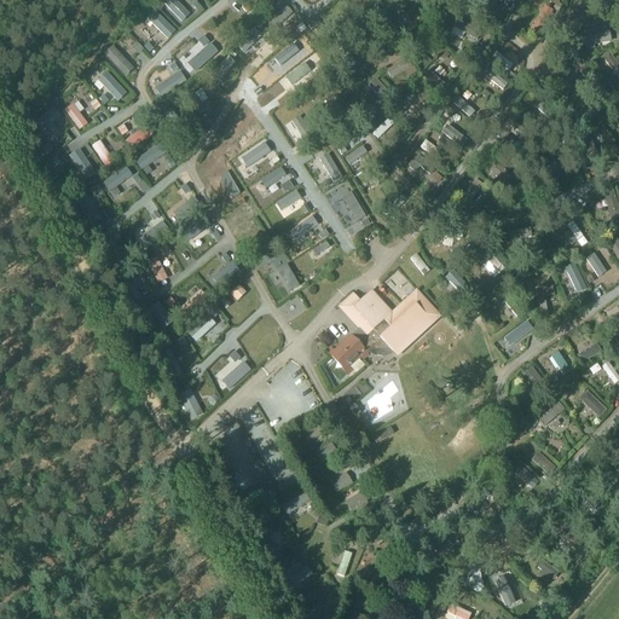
[(412,0),(398,13),(408,23),(421,10),(412,0)]
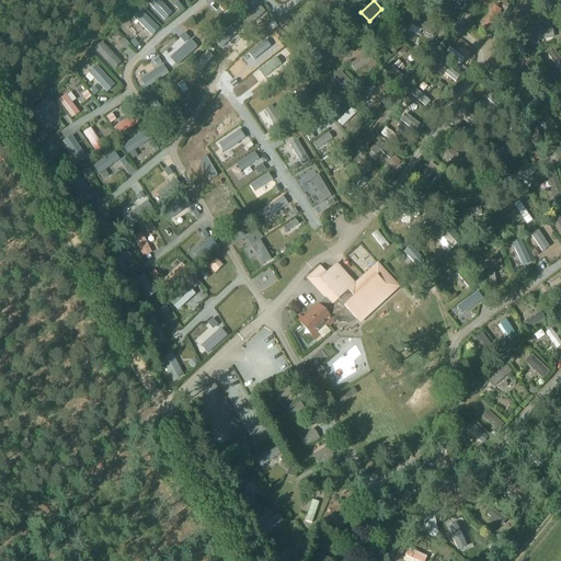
[(157,37),(164,29),(144,10),(136,19),(157,37)]
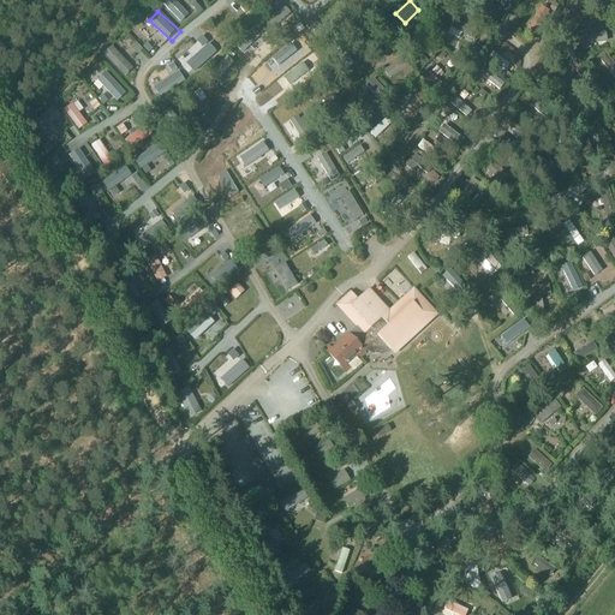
[(574,33),(585,21),(578,15),(567,27),(574,33)]
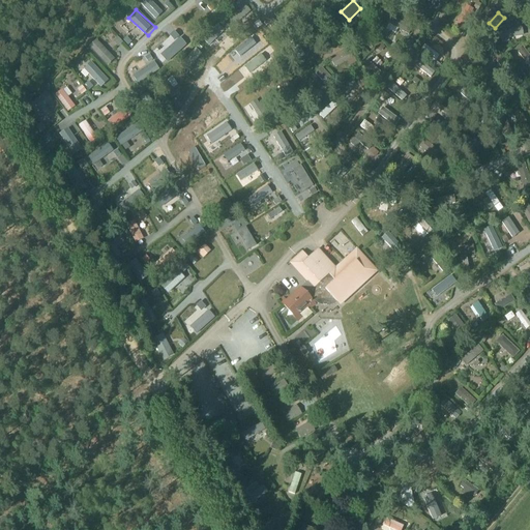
[(275,23),(270,17),(265,22),(270,28),(275,23)]
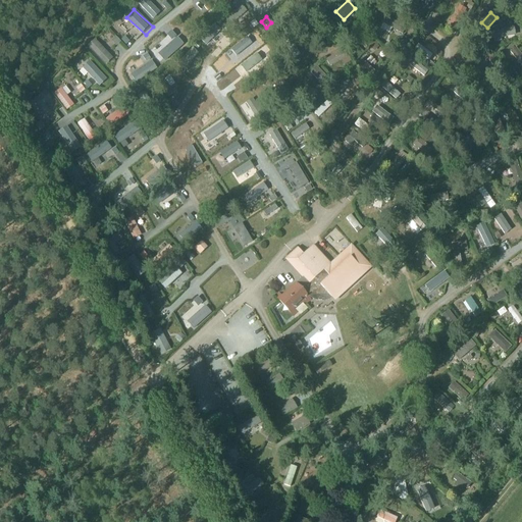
[(393,17),(389,24),(403,31),(406,23),(393,17)]
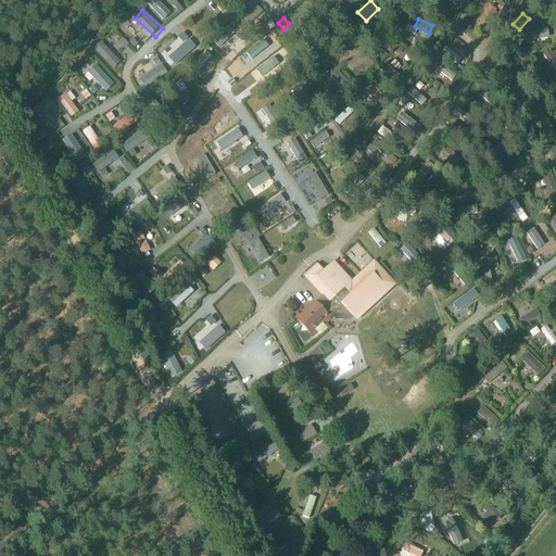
[(531,47),(554,40),(550,28),(528,34),(531,47)]
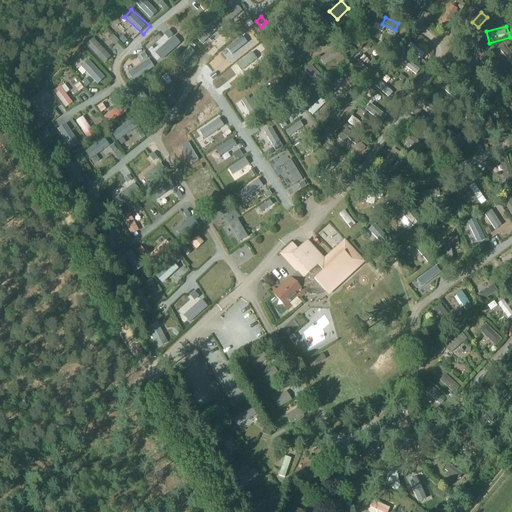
[(147,44),(158,36),(154,30),(143,38),(147,44)]
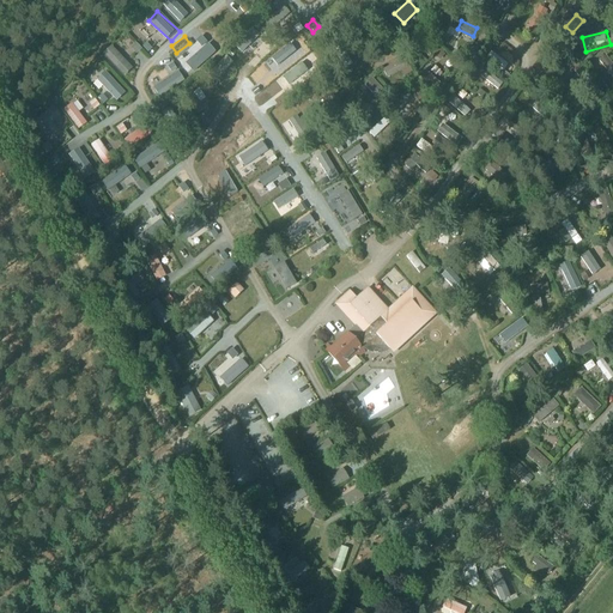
[(200,37),(195,42),(200,48),(206,43),(200,37)]
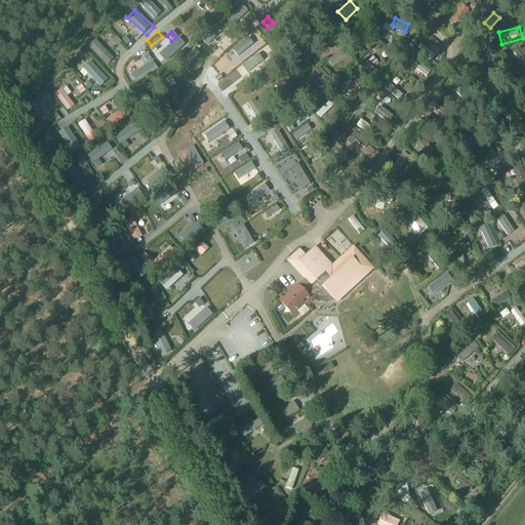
[(251,37),(236,43),(240,53),(245,51),(248,58),(258,54),(251,37)]
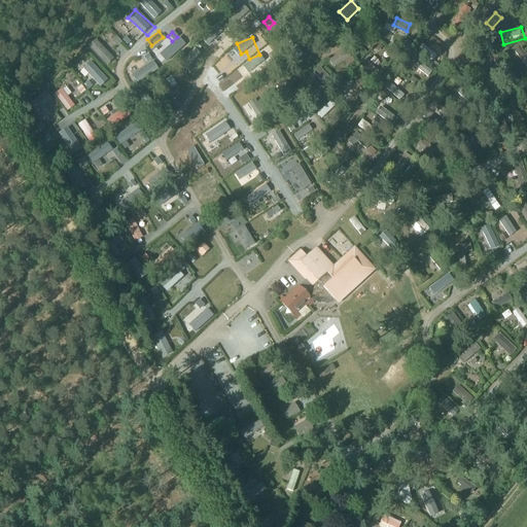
[(94,49),(112,70),(119,64),(101,43),(94,49)]
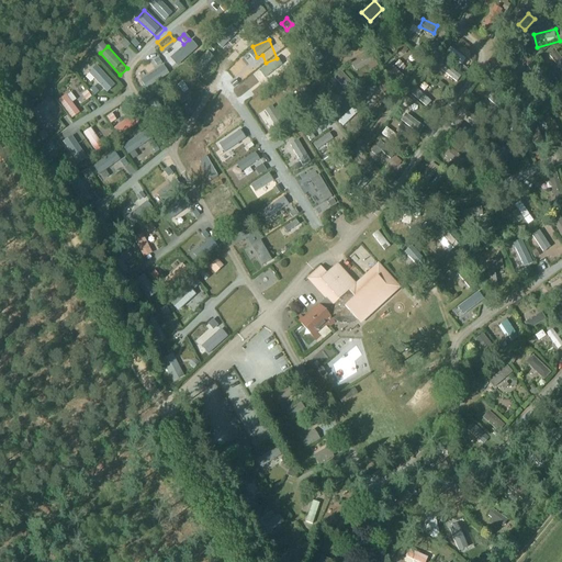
[(552,55),(561,68),(561,66),(561,55),(559,51),(552,55)]
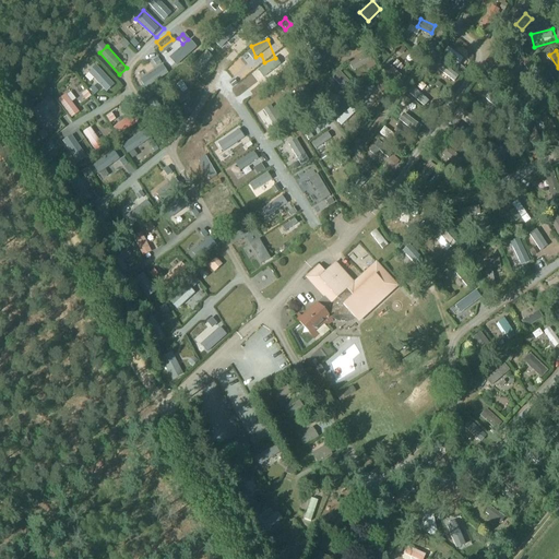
[(465,70),(460,66),(456,70),(461,75),(465,70)]
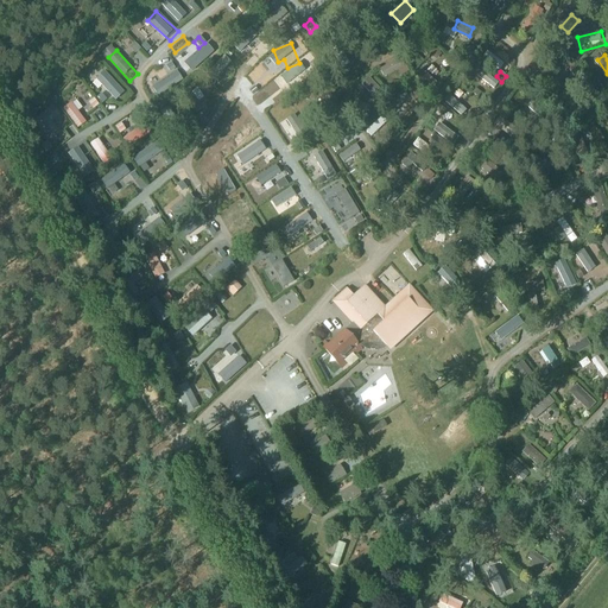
[(500,92),(505,86),(487,73),(482,78),(500,92)]
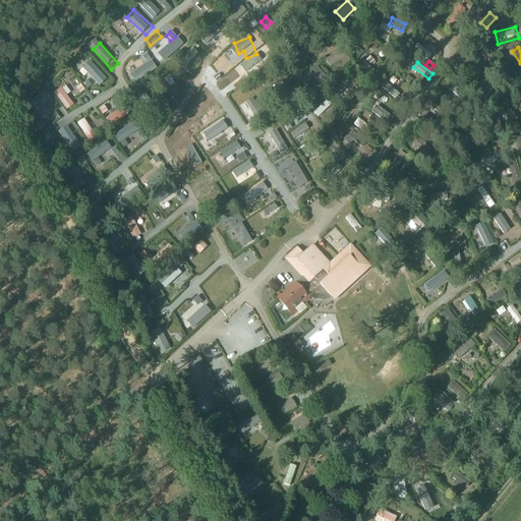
[(88,71),(90,74),(89,74),(104,93),(113,84),(95,64),(88,71)]
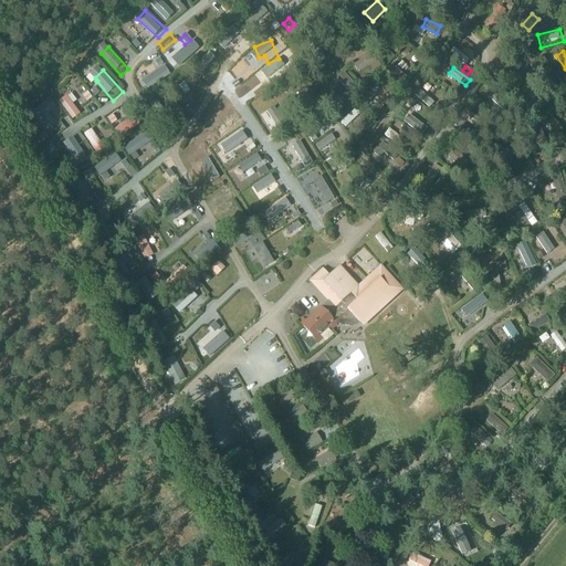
[(182,77),(178,84),(188,92),(194,86),(182,77)]
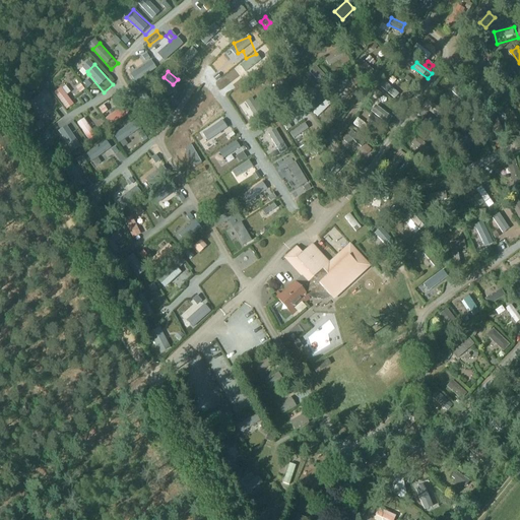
[(334,88),(340,92),(353,77),(348,73),(334,88)]
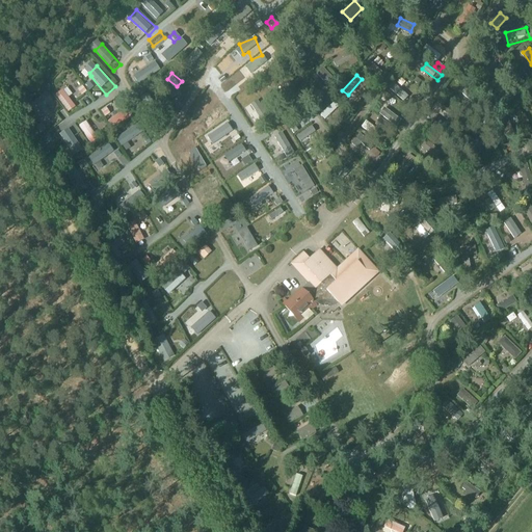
[(97,87),(90,91),(94,97),(100,94),(97,87)]
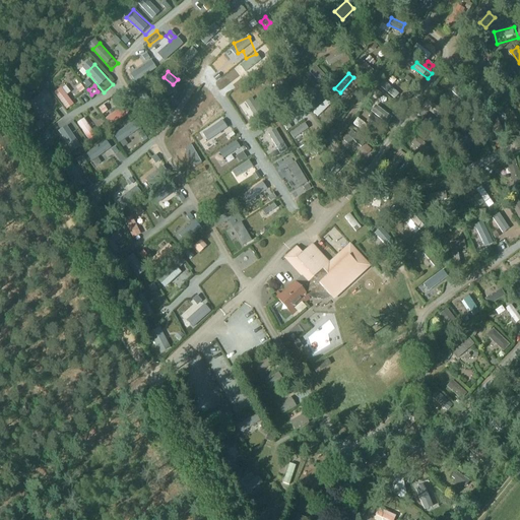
[(86,99),(91,94),(85,87),(80,91),(86,99)]
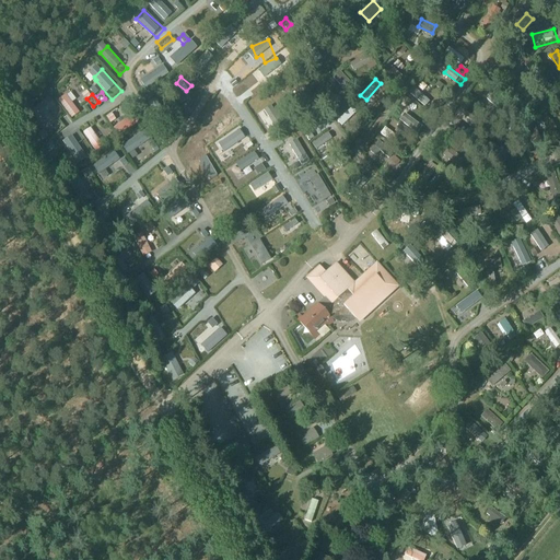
[(529,100),(534,111),(544,106),(539,95),(529,100)]
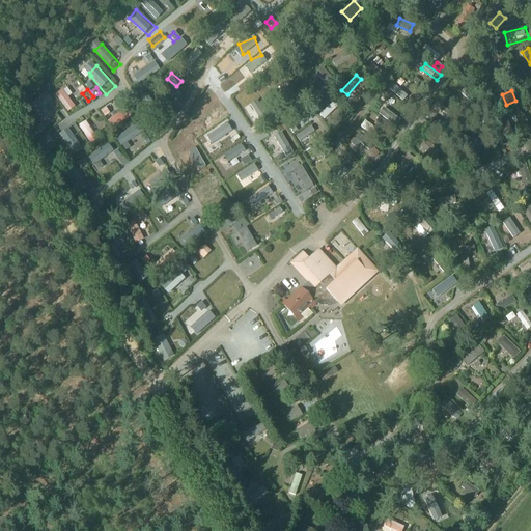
[(52,113),(60,107),(54,100),(39,111),(51,127),(58,121),(52,113)]
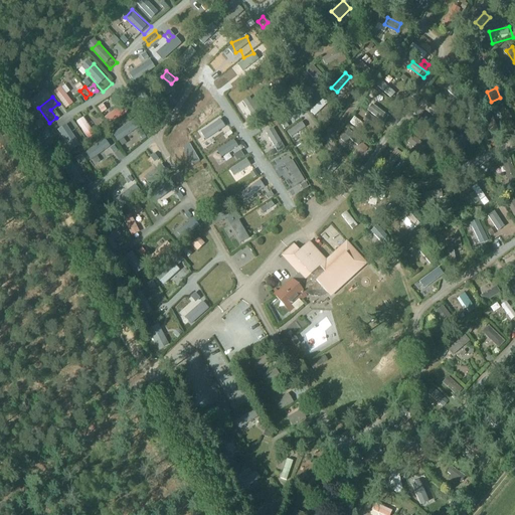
[(155,115),(162,111),(159,105),(151,109),(155,115)]
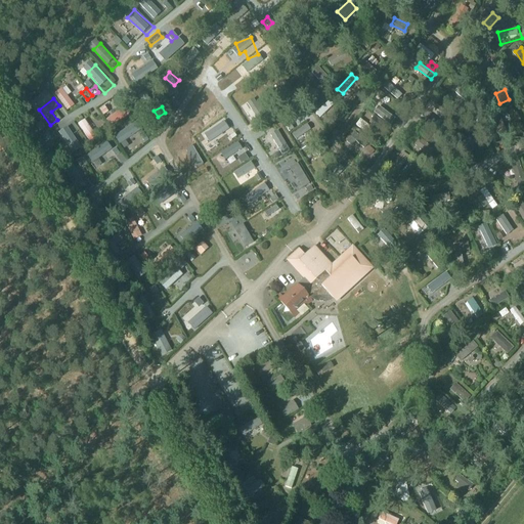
[(200,108),(195,116),(202,119),(205,111),(200,108)]
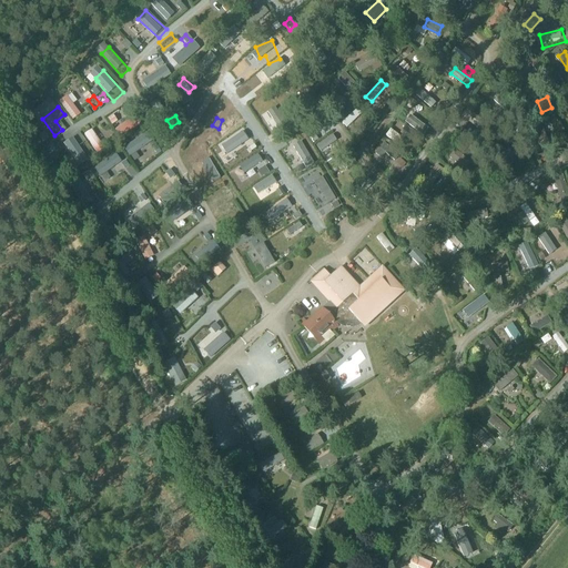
[(366,141),(383,158),(388,152),(382,146),(388,139),(384,134),(388,130),(382,124),(366,141)]
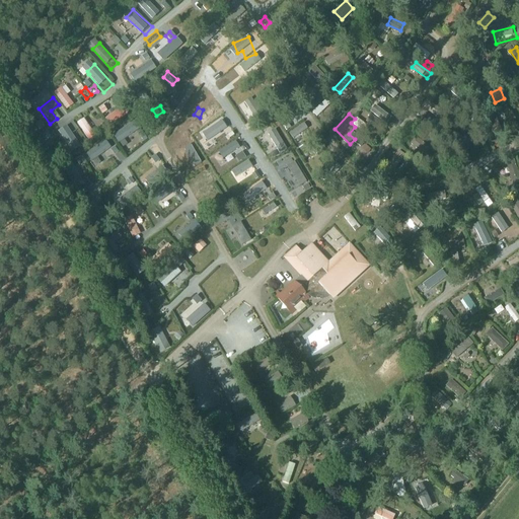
[(117,117),(110,121),(115,128),(121,124),(117,117)]
